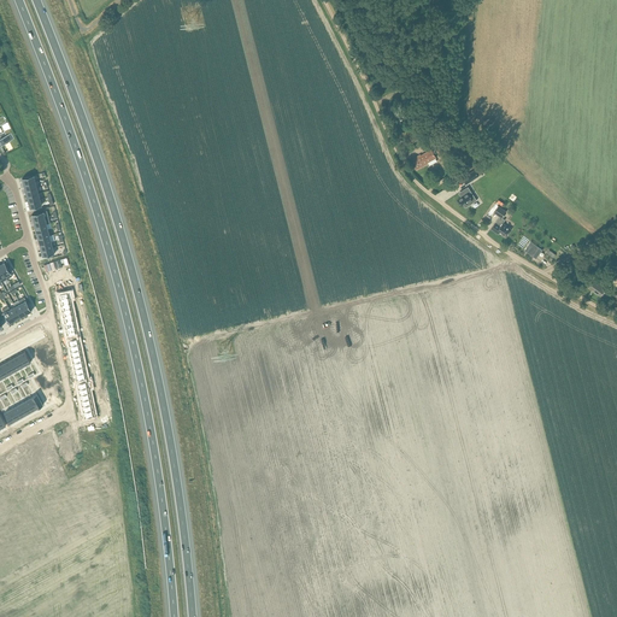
[(413,131),(411,125),(403,129),(405,135),(413,131)]
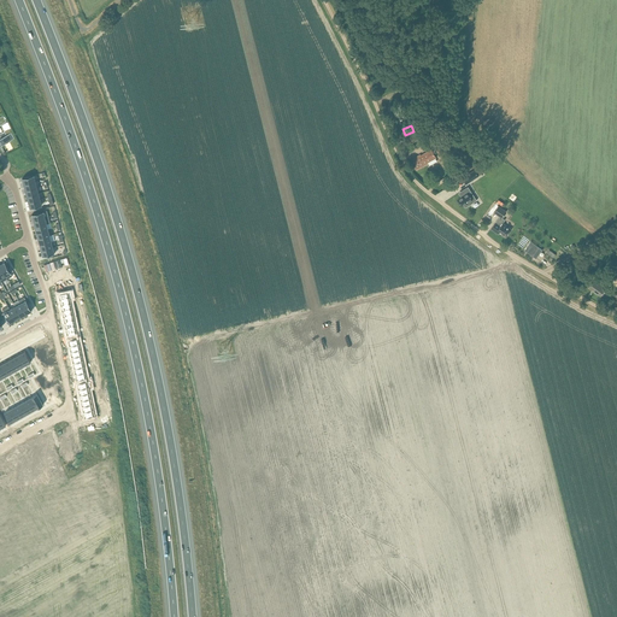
[(6,135),(0,139),(4,145),(10,141),(13,148),(18,146),(10,129),(5,131),(6,135)]
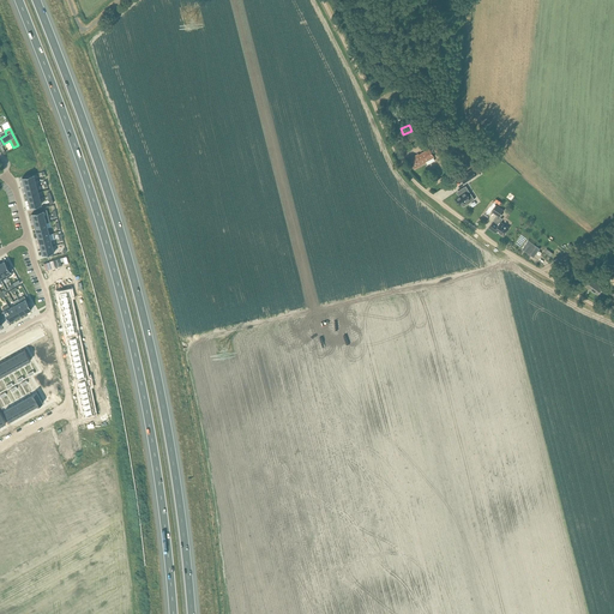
[(404,137),(407,143),(407,144),(422,137),(420,130),(404,137)]
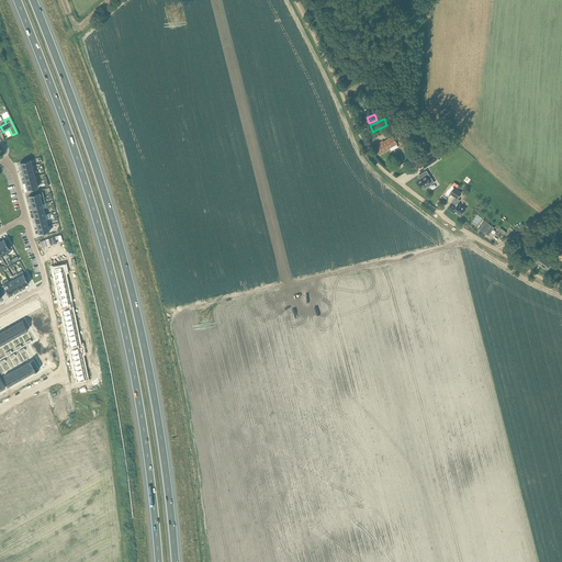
[(374,146),(379,154),(379,155),(390,148),(390,147),(397,144),(393,136),(383,142),(383,141),(374,146)]
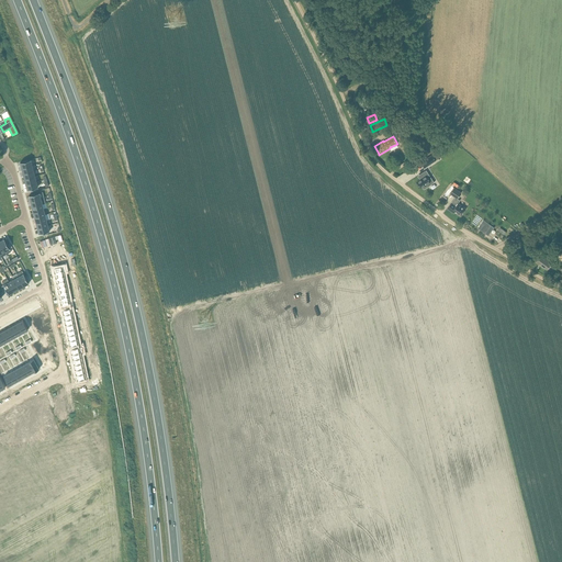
[(405,154),(409,159),(416,154),(413,148),(405,154)]
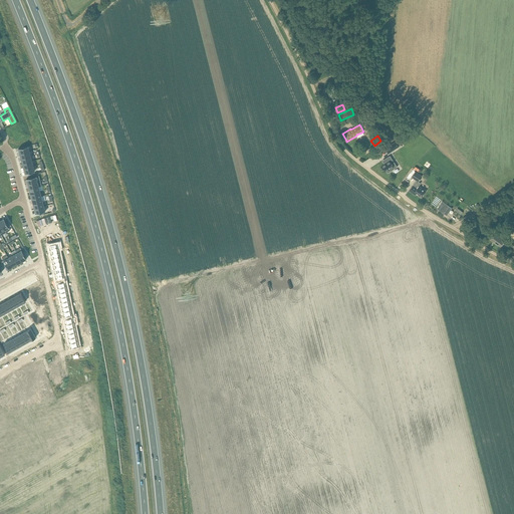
[(396,142),(384,149),(388,154),(397,148),(399,147),(396,142)]
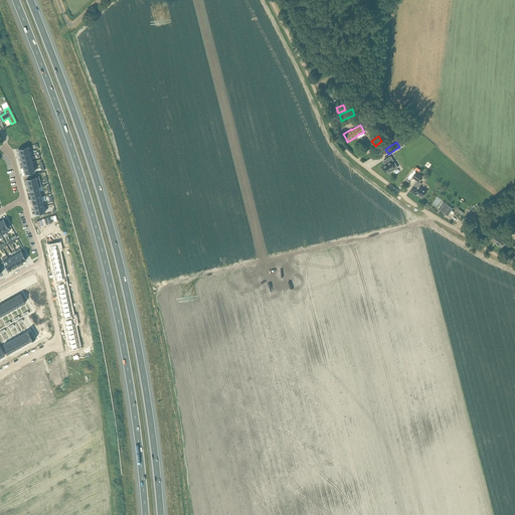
[(385,164),(382,166),(386,172),(387,171),(388,173),(398,167),(390,156),(384,160),(386,163),(385,164)]
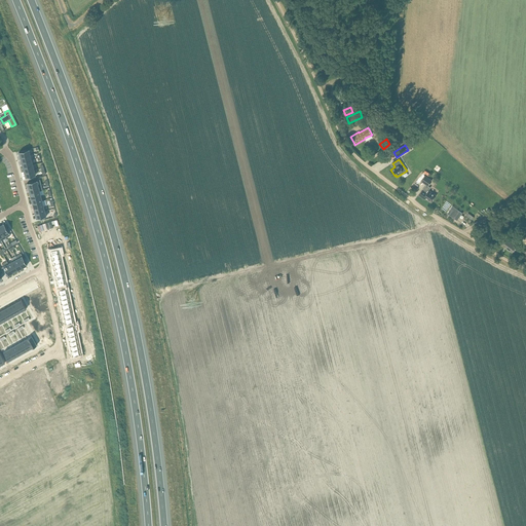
[(431,180),(424,176),(422,174),(418,179),(421,181),(426,185),(418,195),(424,199),(425,198),(431,202),(436,195),(428,190),(430,187),(427,186),(431,180)]
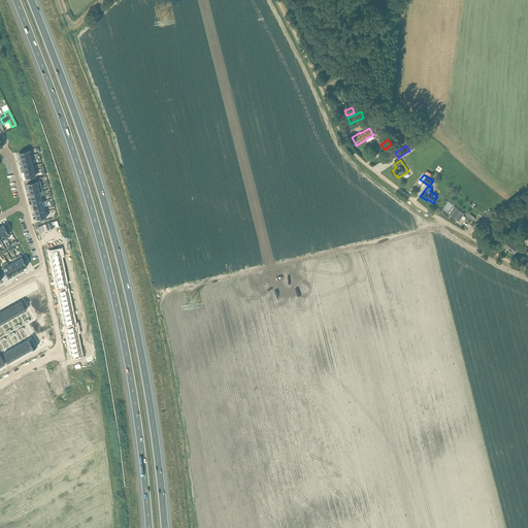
[(41,186),(29,189),(30,194),(43,191),(41,186)]
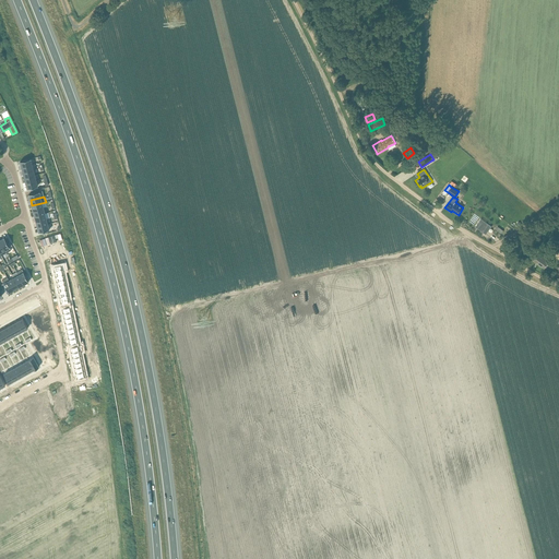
[(46,202),(32,205),(33,211),(44,207),(43,203),(46,202)]
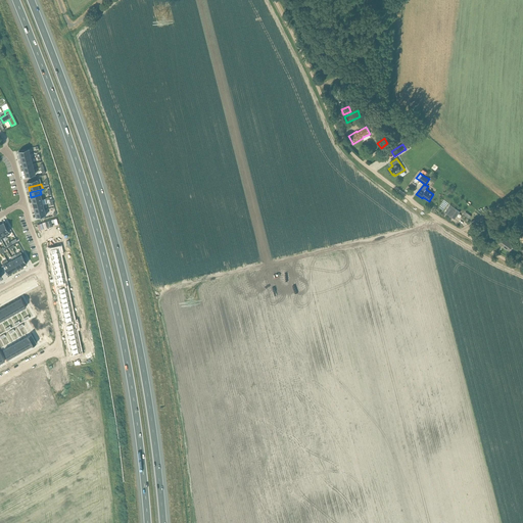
[(442,210),(447,203),(443,200),(438,208),(442,210)]
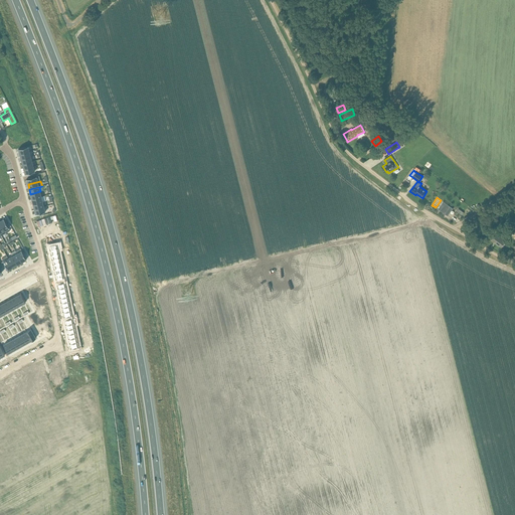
[(443,201),(438,209),(448,216),(453,208),(443,201)]
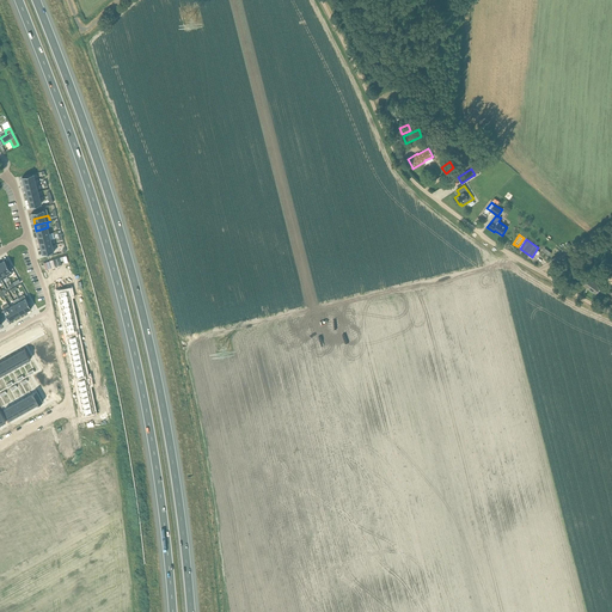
[(5,261),(0,262),(0,264),(7,277),(12,274),(5,261)]
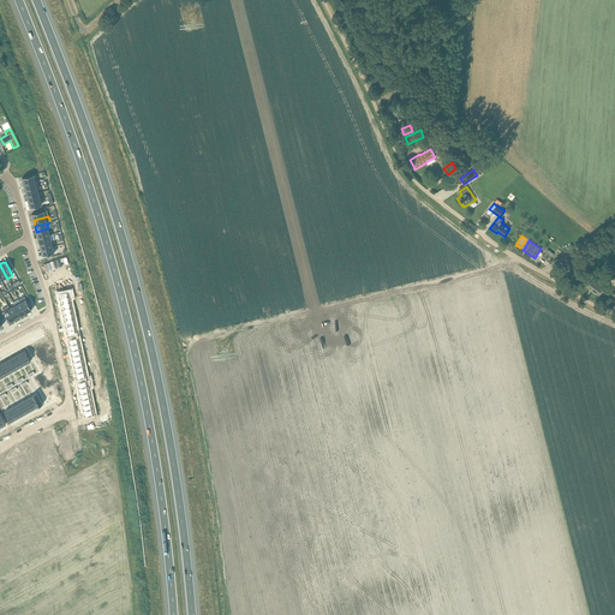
[(591,280),(590,281),(586,286),(598,296),(603,288),(591,280)]
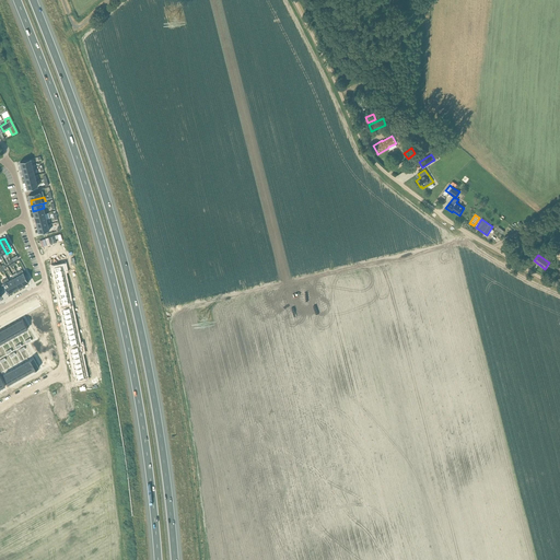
[(22,269),(18,272),(24,284),(28,282),(22,269)]
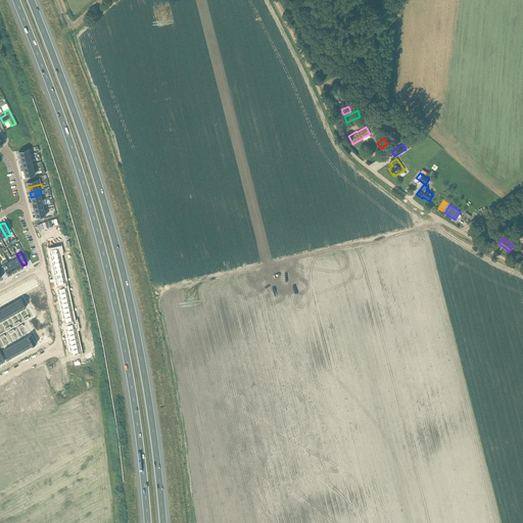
[(16,254),(11,256),(13,259),(12,259),(17,269),(22,266),(16,254)]
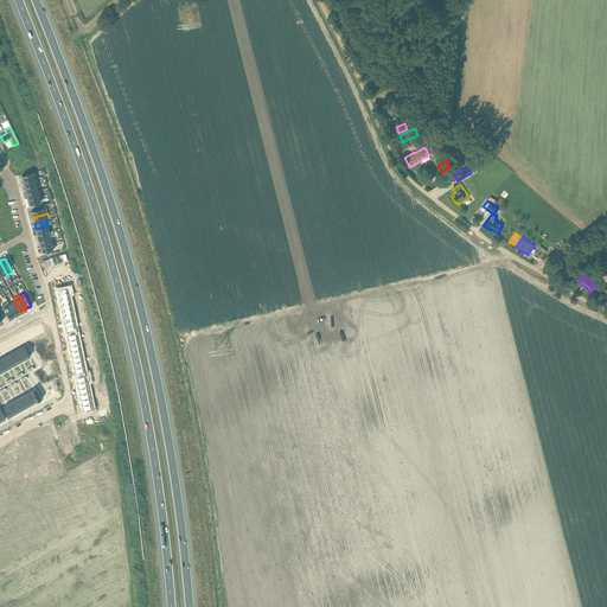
[(7,301),(2,305),(10,318),(16,314),(7,301)]
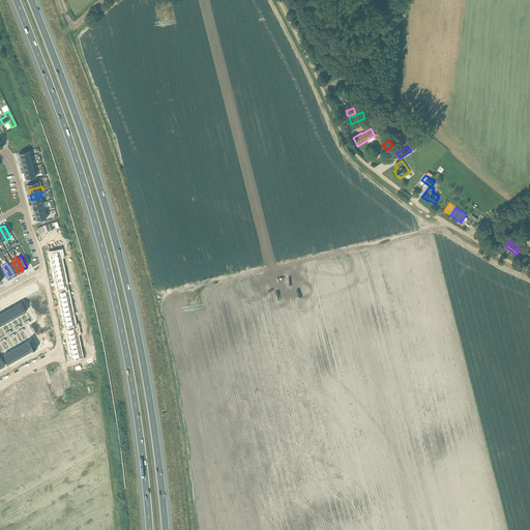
[(7,263),(6,263),(13,274),(18,272),(12,263),(8,265),(7,263)]
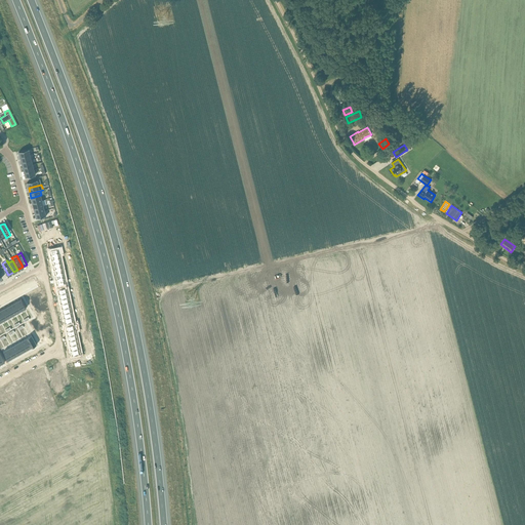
[(21,299),(16,301),(21,311),(26,308),(21,299)]
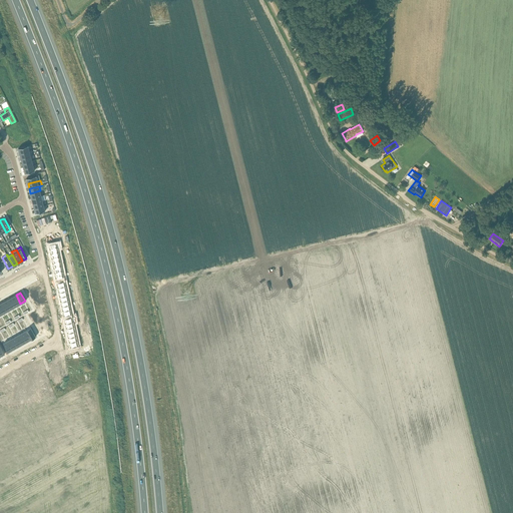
[(16,295),(11,298),(16,306),(20,304),(16,295)]
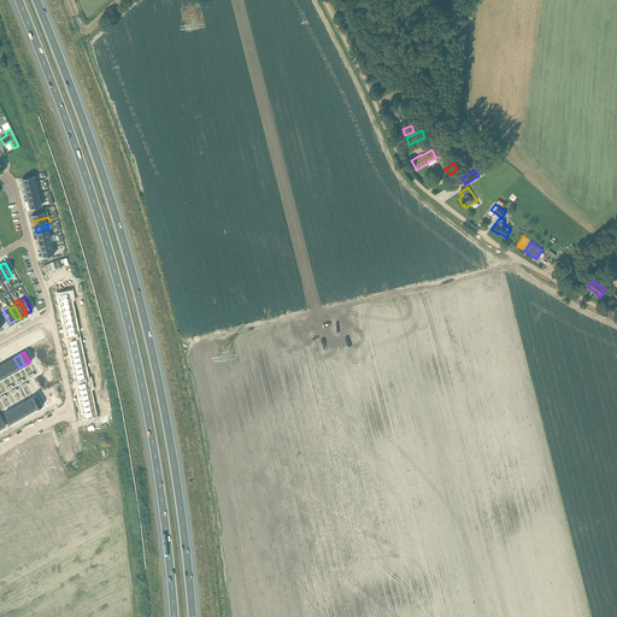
[(13,358),(9,360),(13,370),(19,368),(13,358)]
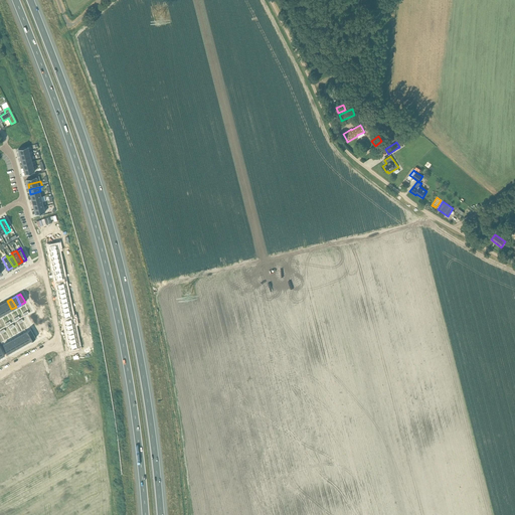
[(7,301),(2,303),(7,312),(11,309),(7,301)]
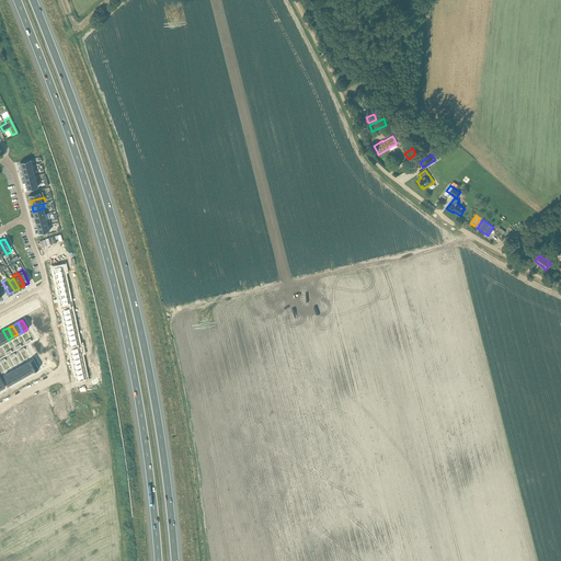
[(38,368),(33,358),(29,362),(34,370),(38,368)]
